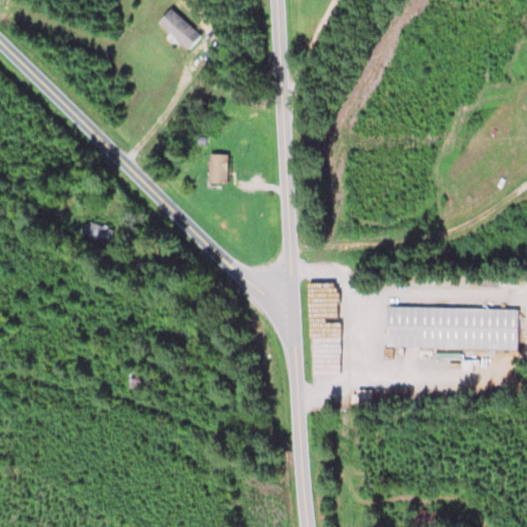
[(201,39),(171,9),(157,23),(187,53),(201,39)]
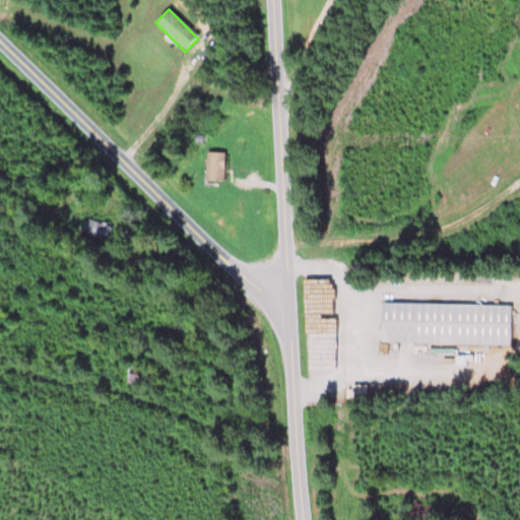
[(207,153),(225,153),(224,182),(206,181),(207,167),(205,167),(205,160),(207,160),(207,153)]
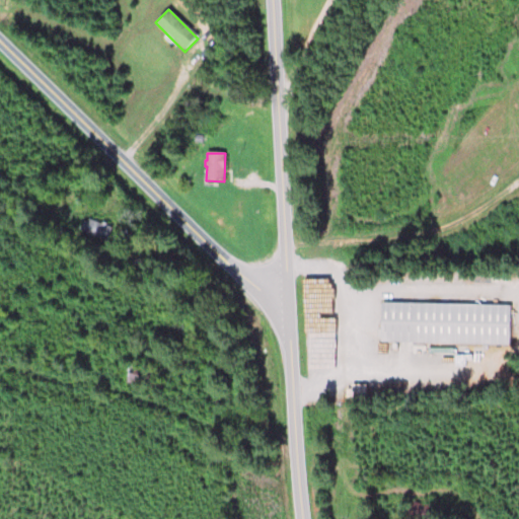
[(80,231),(107,241),(113,227),(85,217),(80,231)]
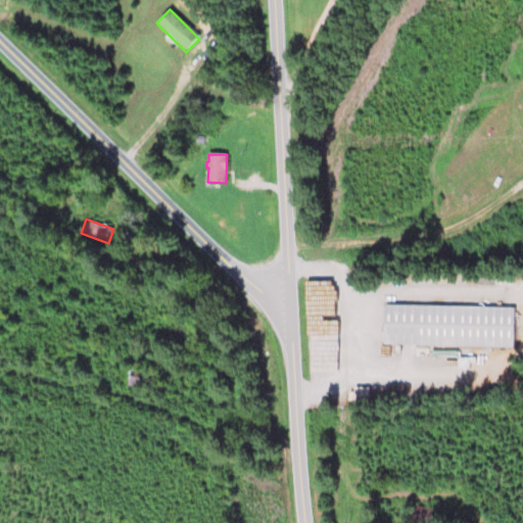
[(382,305),(513,308),(512,347),(381,344),(382,305)]
